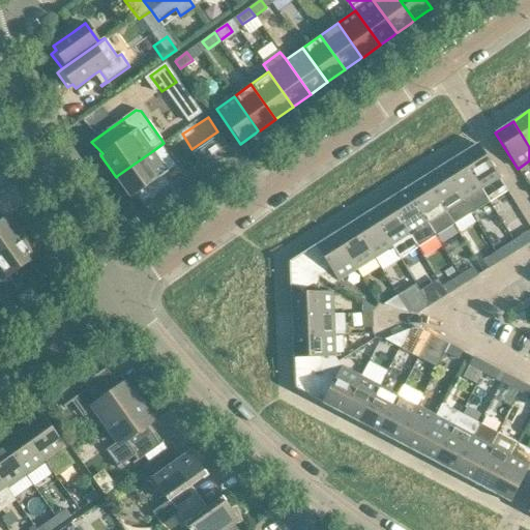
[(230,150),(219,136),(193,154),(203,169),(230,150)]
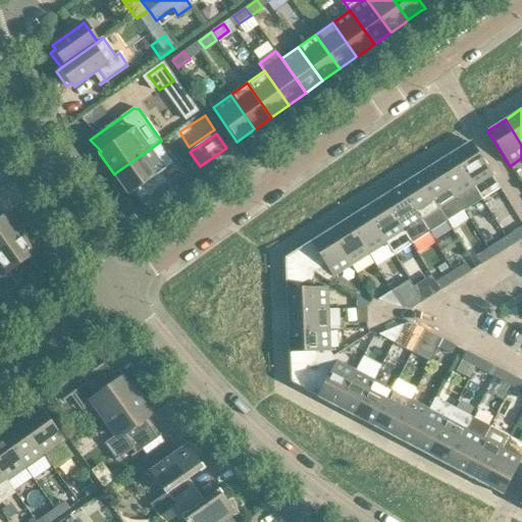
[(471,142),(453,153),(482,199),(500,188),(472,144),(471,142)]
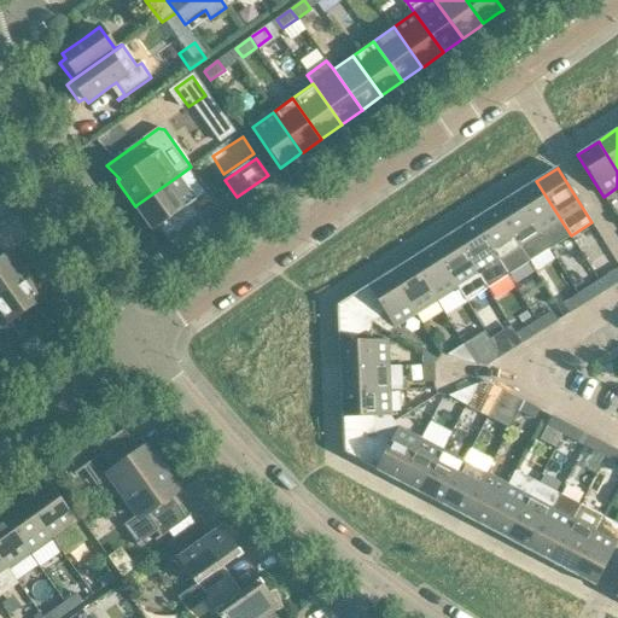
[(196,202),(178,176),(138,204),(135,207),(153,232),(158,228),(172,243),(182,255),(211,234),(202,221),(191,205),(196,202)]
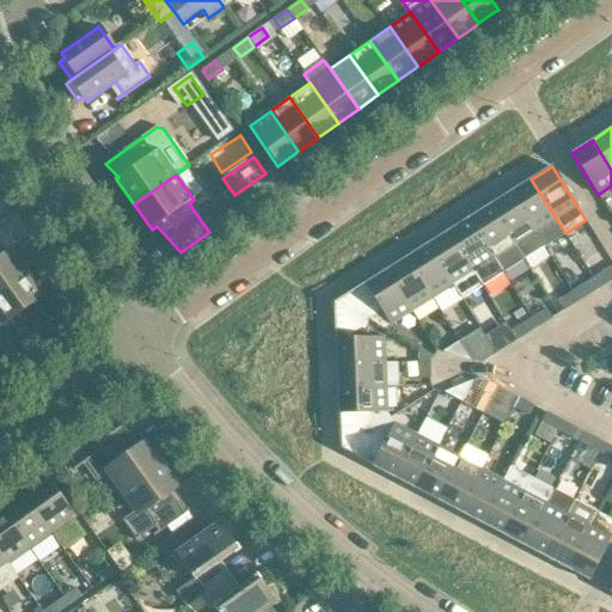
[(544,246),(565,233),(531,179),(509,193),(544,246)]
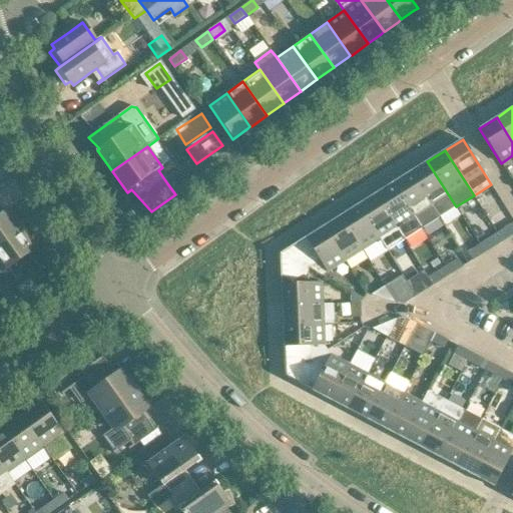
[(427,161),(410,172),(439,218),(456,206),(427,161)]
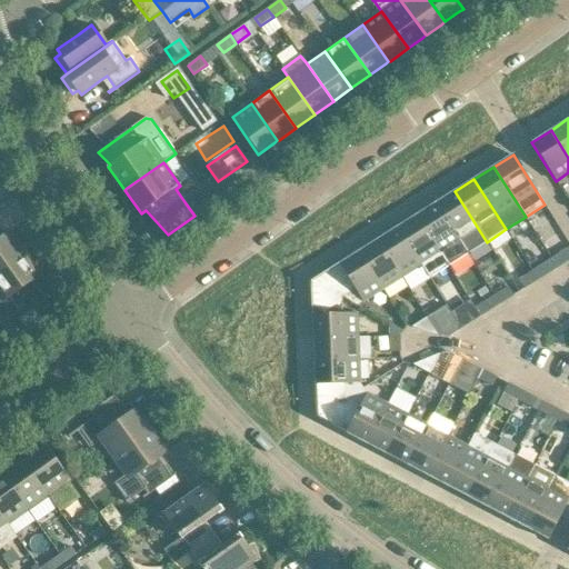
[(211,187),(201,193),(209,205),(219,198),(211,187)]
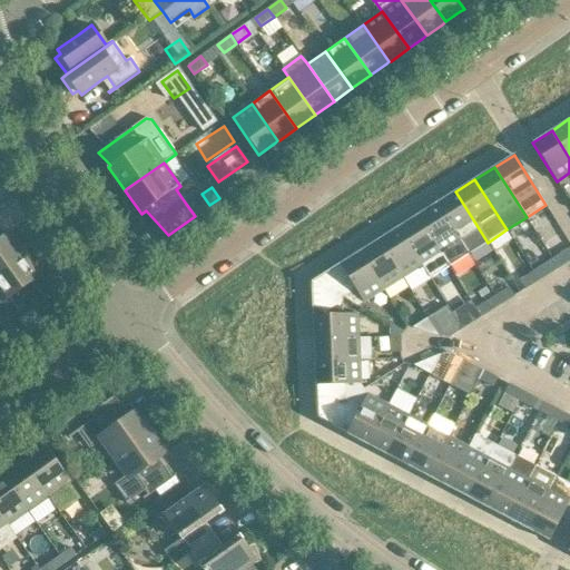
[(455,192),(436,204),(469,254),(488,243),(455,192)]
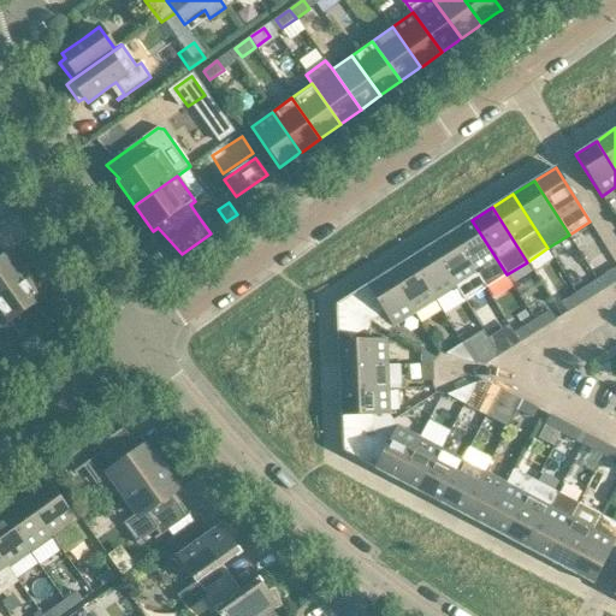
[(472,220),(450,234),(485,288),(507,274),(472,220)]
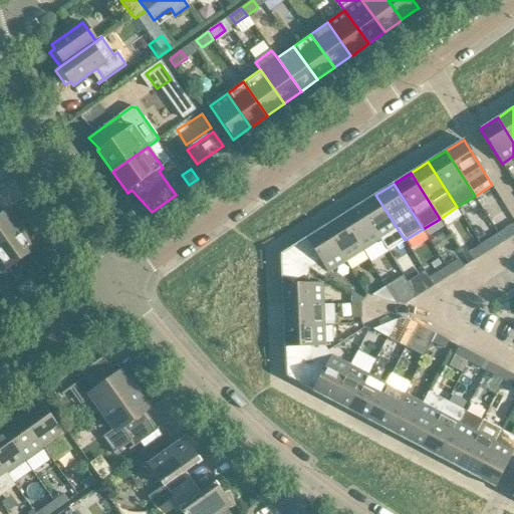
[(375,195),(358,205),(380,240),(388,251),(405,240),(375,195)]
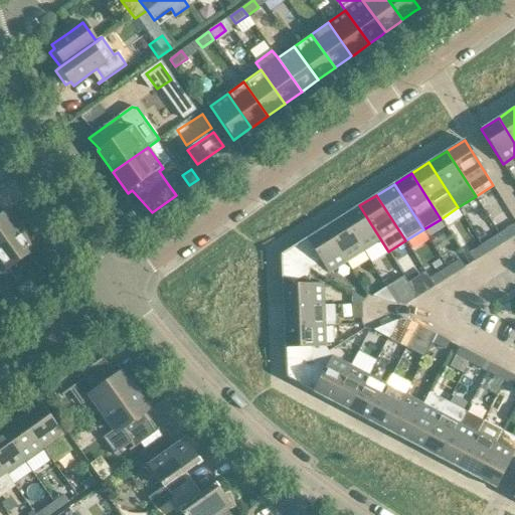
[(342,216),(364,251),(381,240),(359,205),(342,216)]
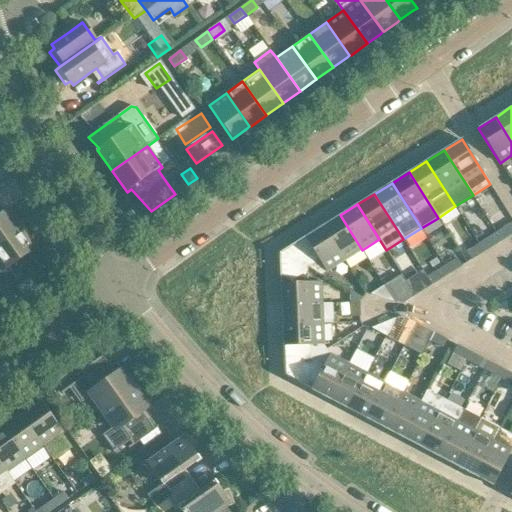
[(0,244),(22,229),(9,210),(2,215),(0,212),(0,244)]
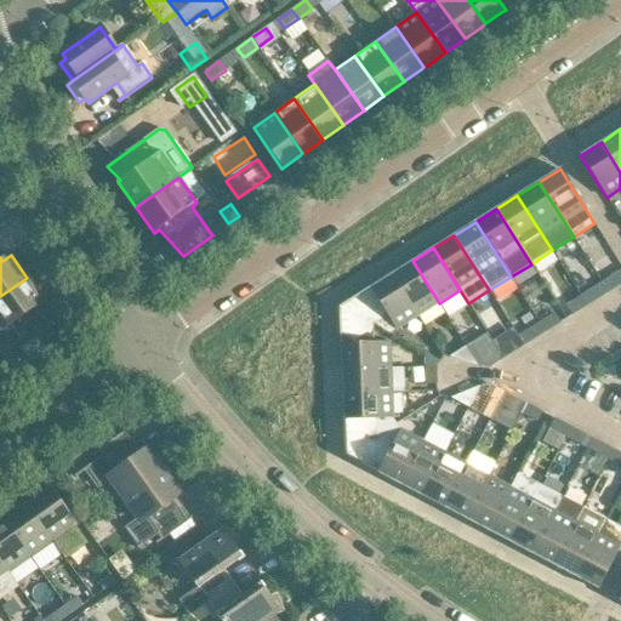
[(392,274),(419,317),(439,303),(412,261),(392,274)]
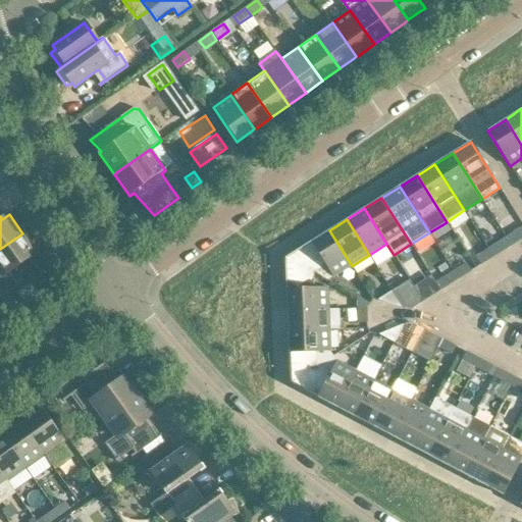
[(521,227),(512,235),(517,243),(521,239),(521,227)]
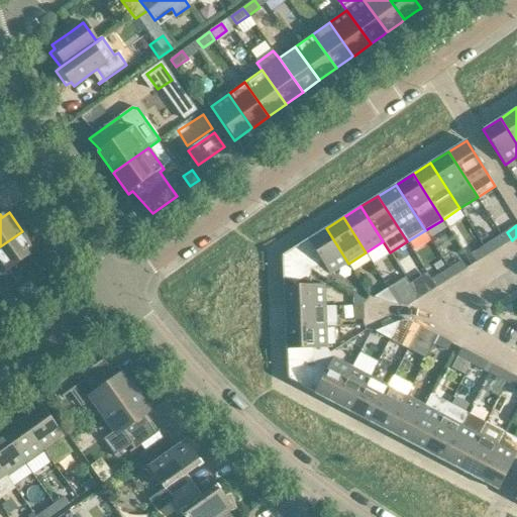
[(282,256),(310,271),(322,264),(330,275),(348,264),(326,228),(282,256)]
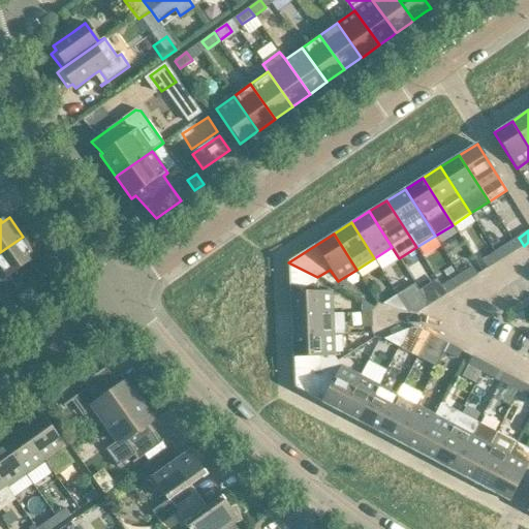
[(23,237),(0,252),(0,275),(2,279),(0,280),(0,294),(3,299),(0,300),(0,302),(0,303),(17,290),(20,294),(16,298),(17,299),(33,286),(47,277),(45,276),(42,278),(29,260),(36,255),(23,237)]
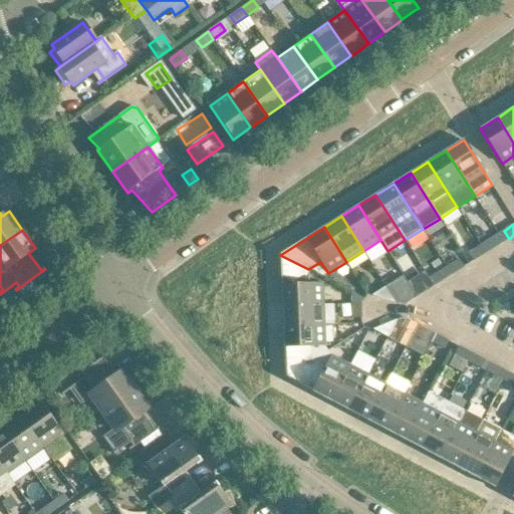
[(481,246),(486,253),(498,246),(493,238),(481,246)]
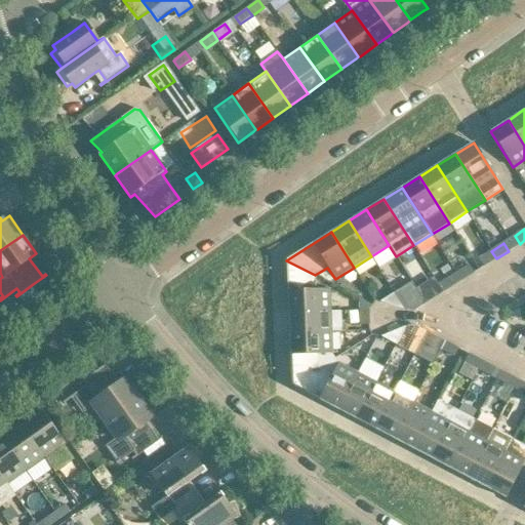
[(484,267),(496,258),(491,251),(479,258),(484,267)]
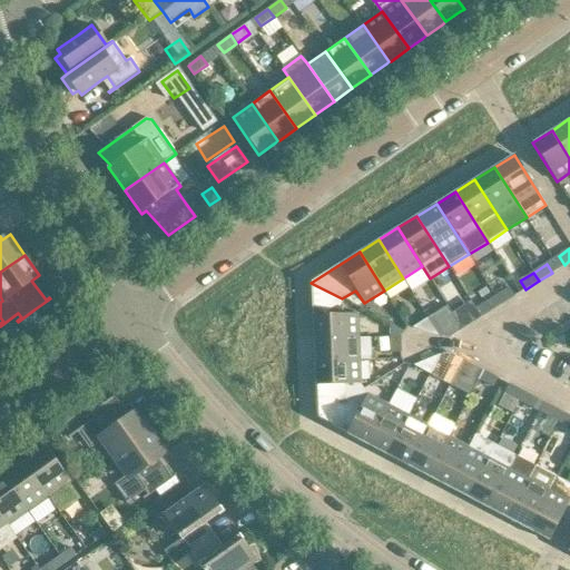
[(313,340),(359,337),(357,314),(343,315),(342,298),(311,283),(313,340)]
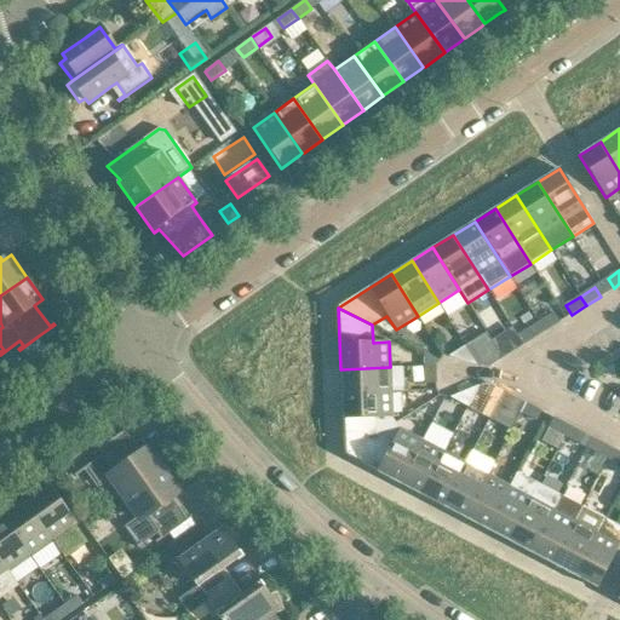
[(554,314),(539,322),(544,332),(560,322),(554,314)]
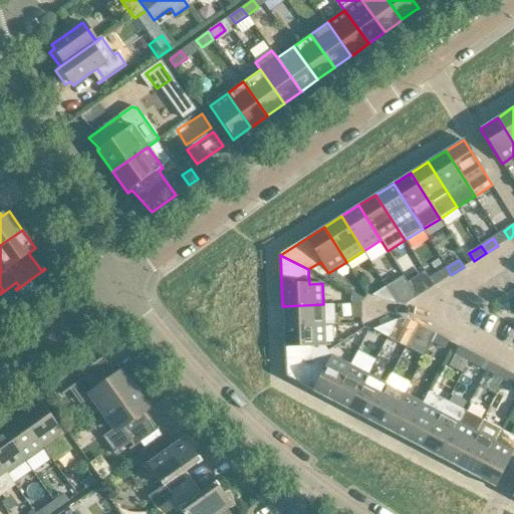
[(434,275),(439,283),(451,275),(447,267),(434,275)]
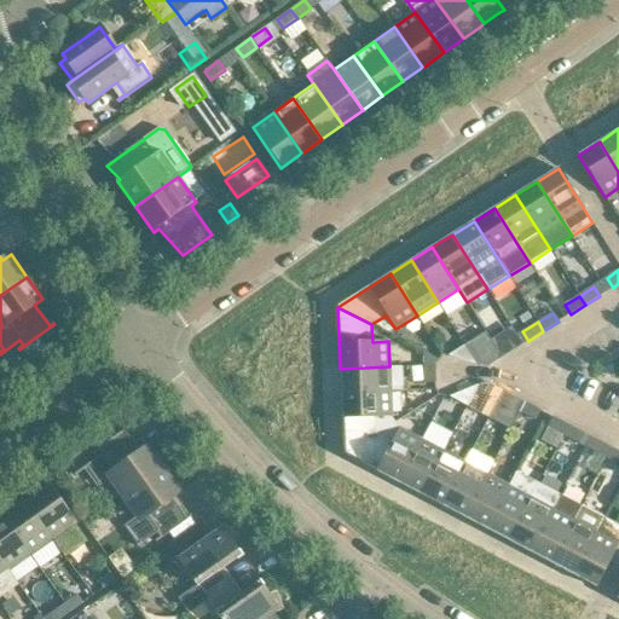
[(464,346),(478,365),(487,368),(502,358),(496,348),(486,333),(464,346)]
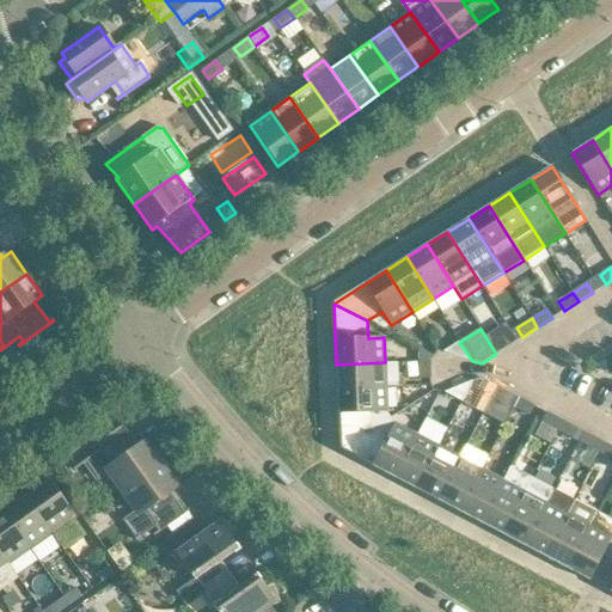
[(38,331),(19,346),(29,359),(48,346),(38,331)]
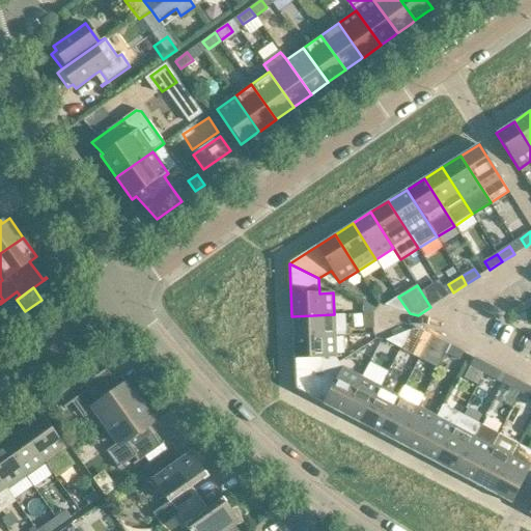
[(430,307),(443,299),(438,291),(425,299),(430,307)]
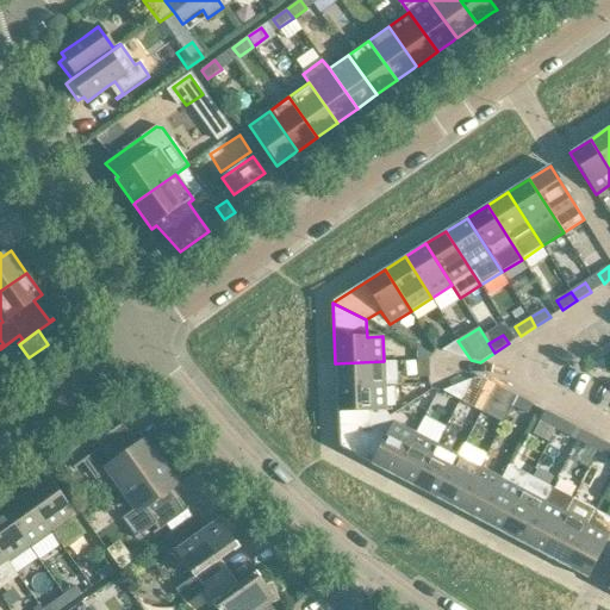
[(471,360),(458,341),(442,352),(471,360)]
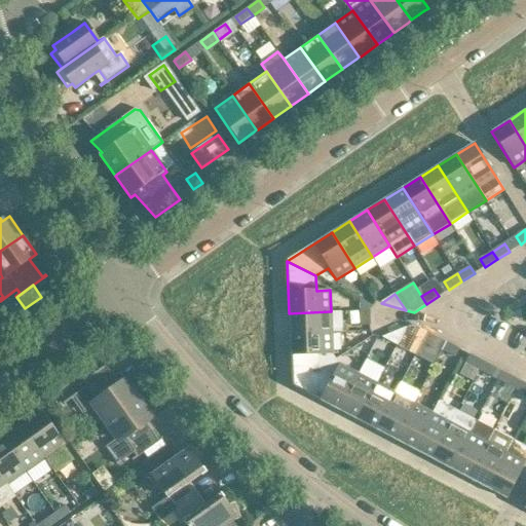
[(360,299),(360,310),(369,310),(372,306),(360,299)]
